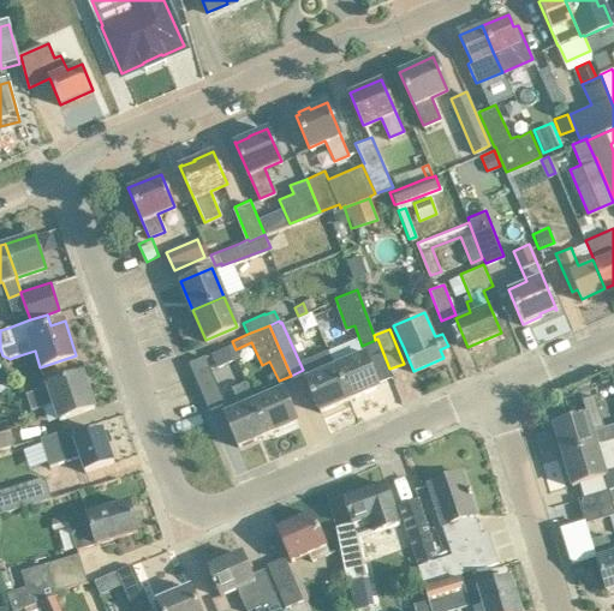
[(237,358),(232,345),(210,353),(216,366),(237,358)]
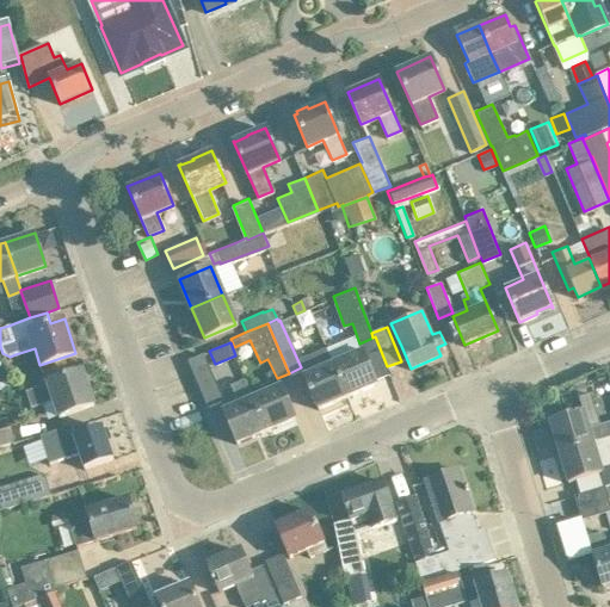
[(362,351),(333,363),(347,396),(376,383),(375,381),(362,351)]
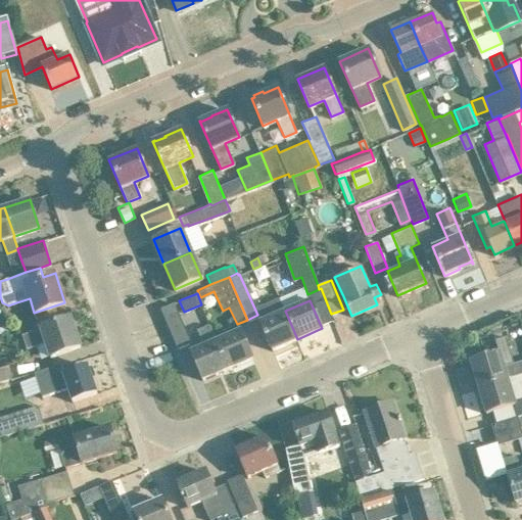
[(161,309),(160,309),(178,348),(191,342),(174,302),(161,309)]
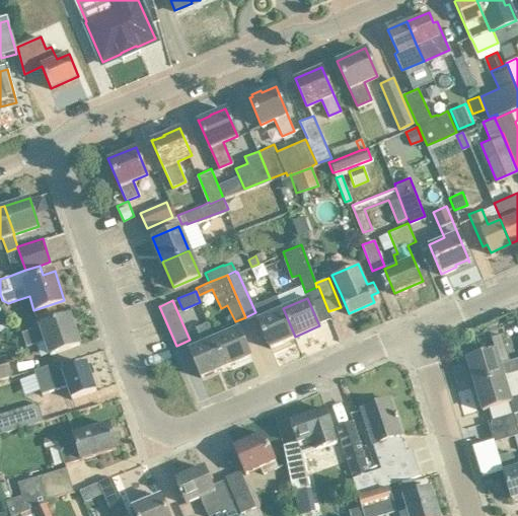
[(283,308),(257,319),(262,328),(270,347),(295,337),(283,308)]
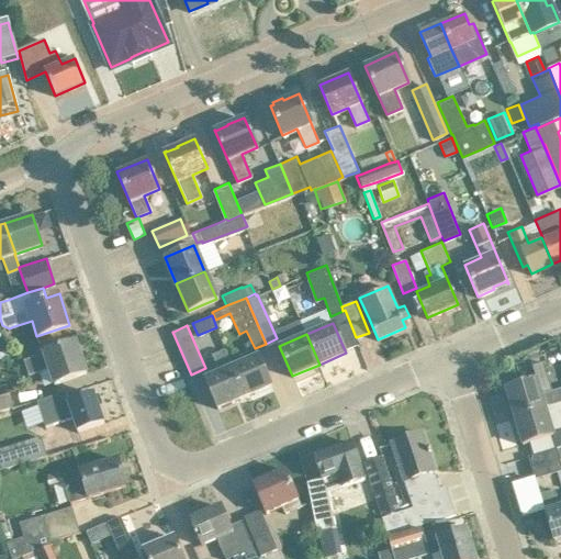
[(47,367),(53,383),(86,371),(75,342),(23,359),(27,372),(47,367)]
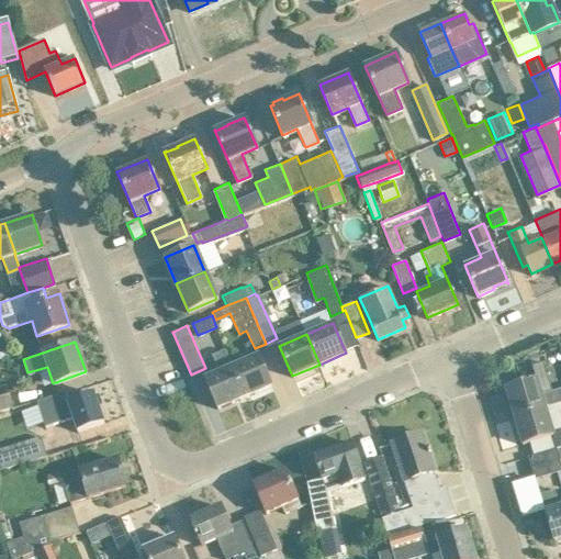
[(205,377),(204,377),(206,383),(217,407),(243,397),(231,366),(232,366),(224,348),(212,354),(219,371),(205,377)]
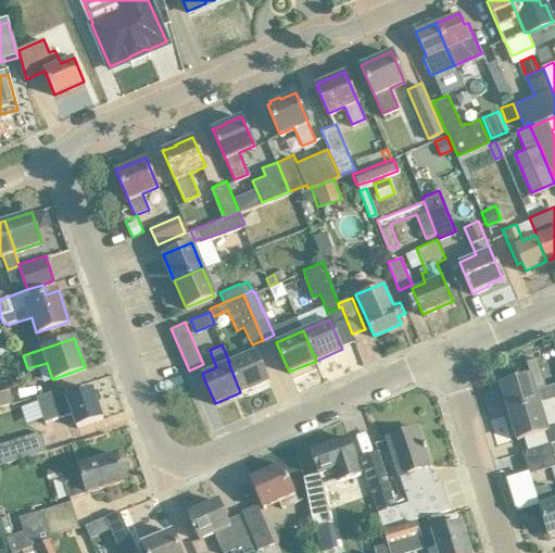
[(255,350),(229,362),(228,362),(240,392),(268,380),(255,350)]
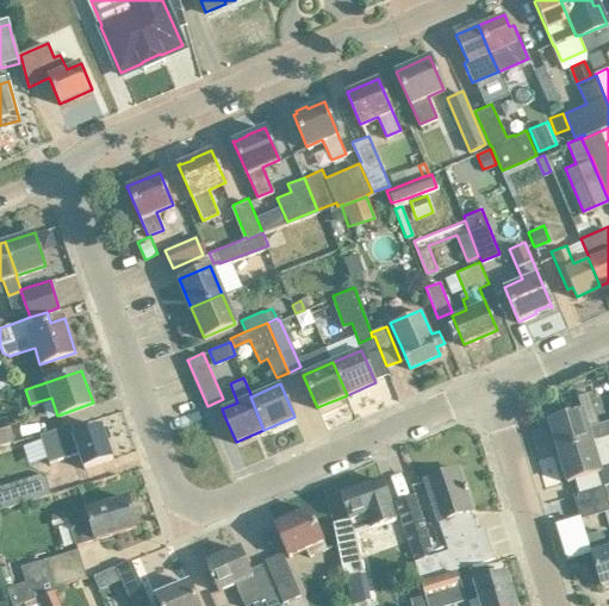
[(603,436),(603,435),(590,391),(577,394),(583,410),(548,420),(558,450),(591,439),(603,436)]
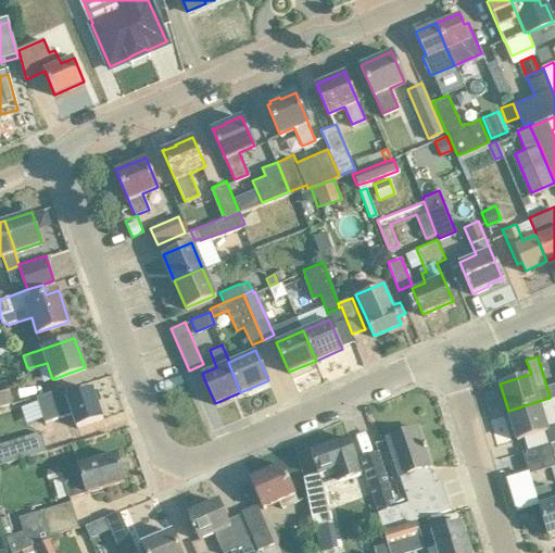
[(0,405),(12,401),(5,379),(0,381),(0,405)]
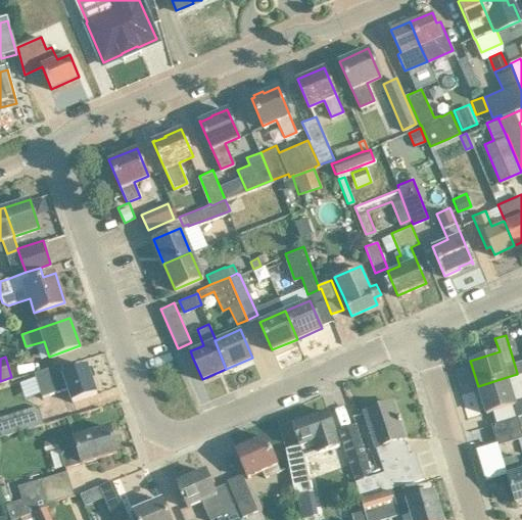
[(58,390),(66,387),(72,400),(96,392),(87,364),(63,372),(60,364),(35,372),(42,394),(57,389),(58,390)]
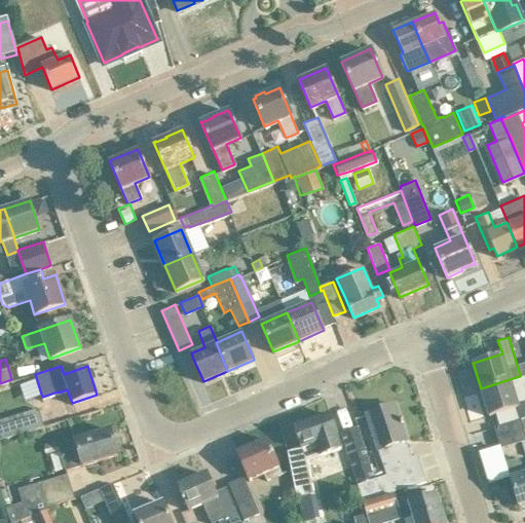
[(517,407),(521,418),(524,417),(524,374),(521,376),(520,376),(510,379),(481,388),(488,415),(517,407)]
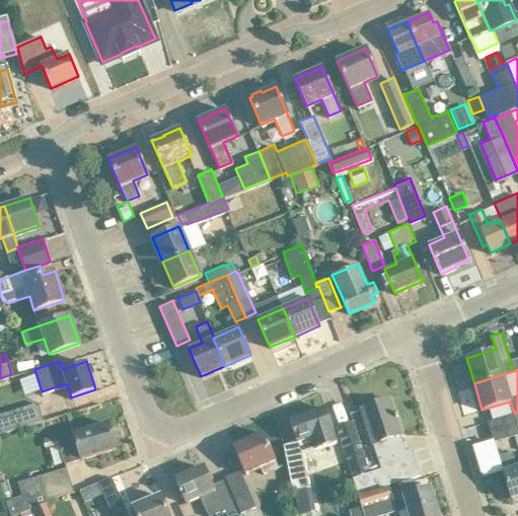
[(389,398),(361,408),(367,427),(381,467),(370,471),(353,476),(359,495),(372,490),(387,485),(388,486),(420,474),(412,448),(405,450),(400,434),(401,434),(396,418),(398,418),(396,414),(394,414),(389,398)]
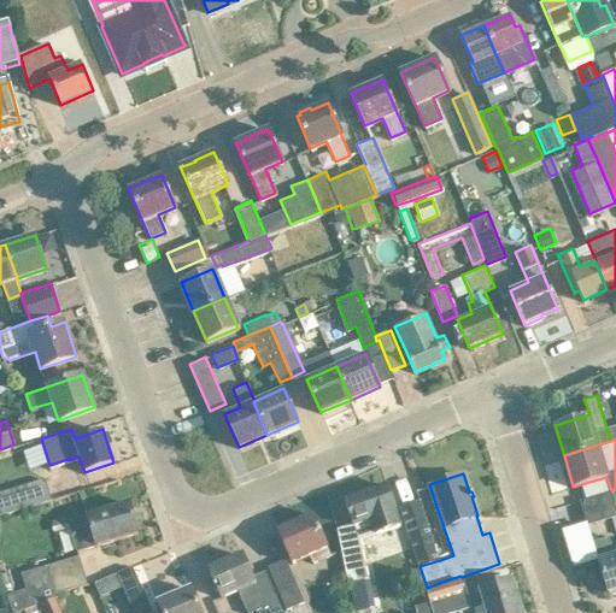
[(0,513),(42,500),(51,497),(45,476),(0,489),(0,513)]
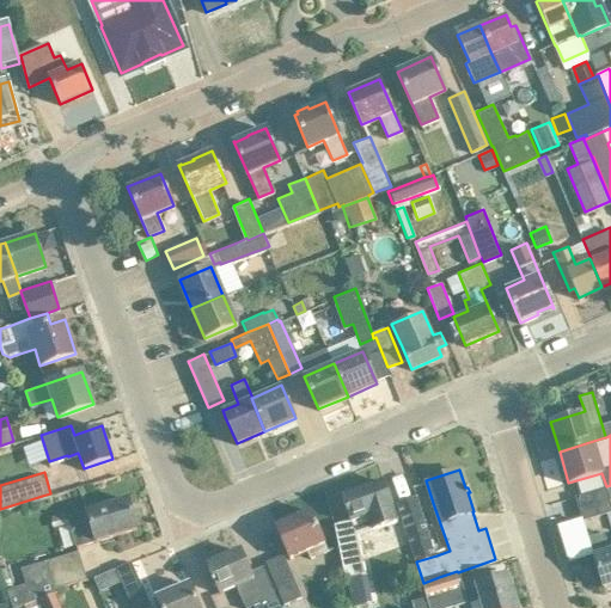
[(397,520),(384,481),(342,496),(352,520),(334,524),(344,575),(365,571),(356,533),(372,527),(372,528),(397,520)]
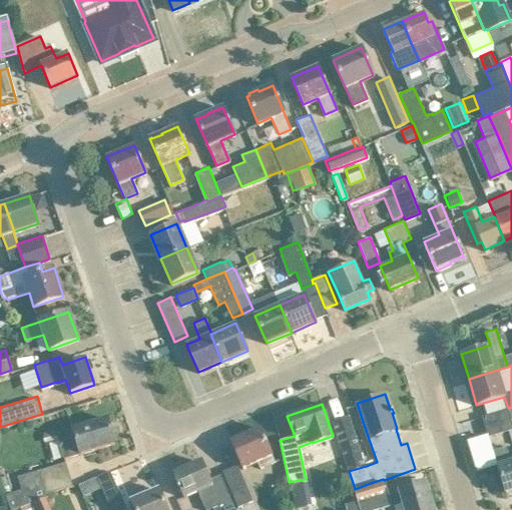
[(485,427),(510,419),(511,418),(511,407),(508,408),(481,416),(485,427)]
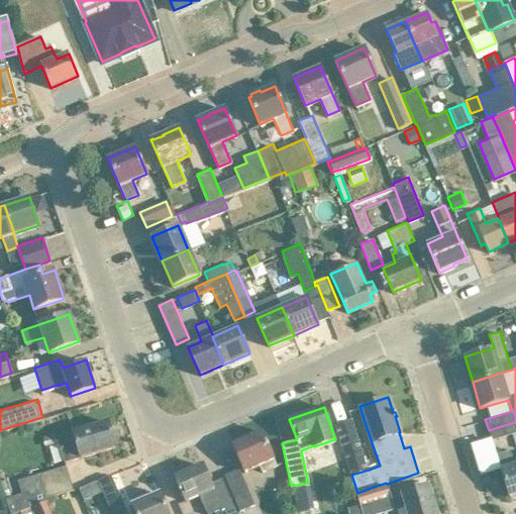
[(333,424),(351,475),(369,470),(351,418),(333,424)]
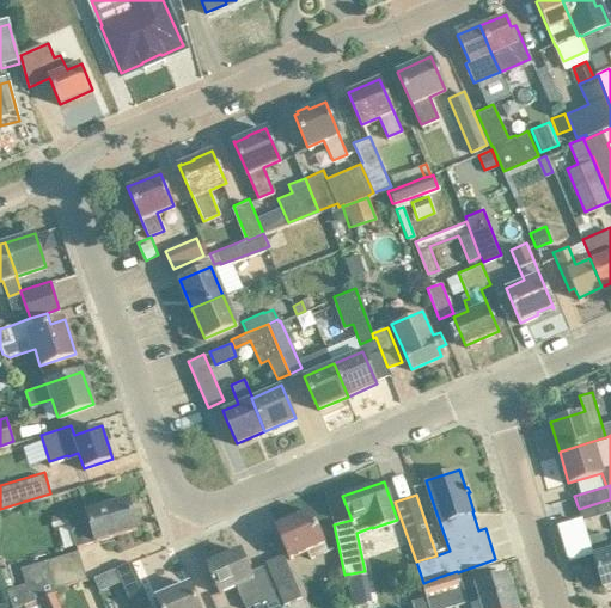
[(128,498),(67,516),(66,511),(50,516),(53,521),(66,517),(67,522),(74,546),(136,528),(128,498)]
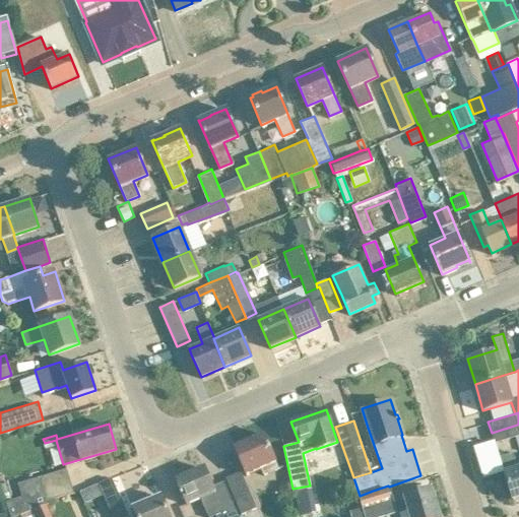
[(518,434),(518,431),(517,425),(492,433),(494,441),(494,442),(495,442),(518,434)]
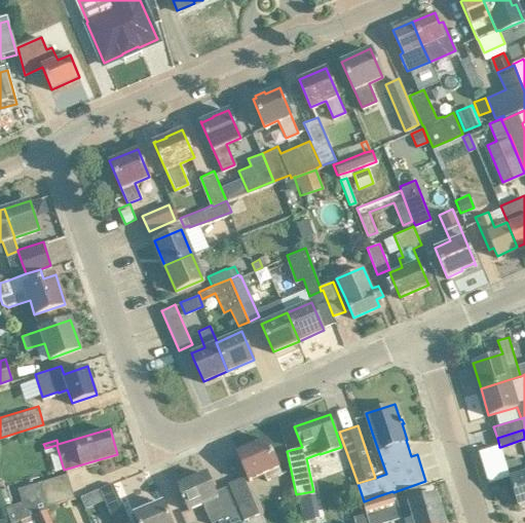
[(240,452),(239,450),(236,451),(249,480),(263,474),(266,480),(282,474),(266,438),(250,445),(251,448),(240,452)]
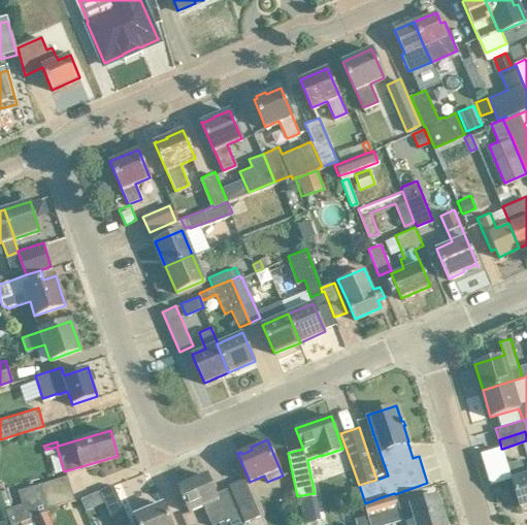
[(501,448),(481,454),(490,484),(490,485),(512,479),(506,463),(502,449),(501,449),(501,448)]
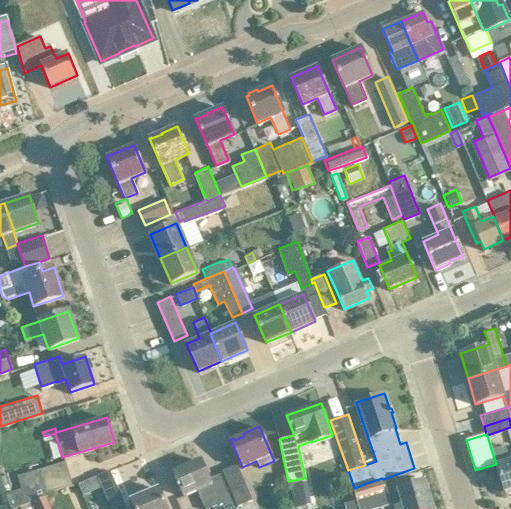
[(504,445),(491,449),(496,464),(504,491),(510,488),(510,458),(509,459),(504,445)]
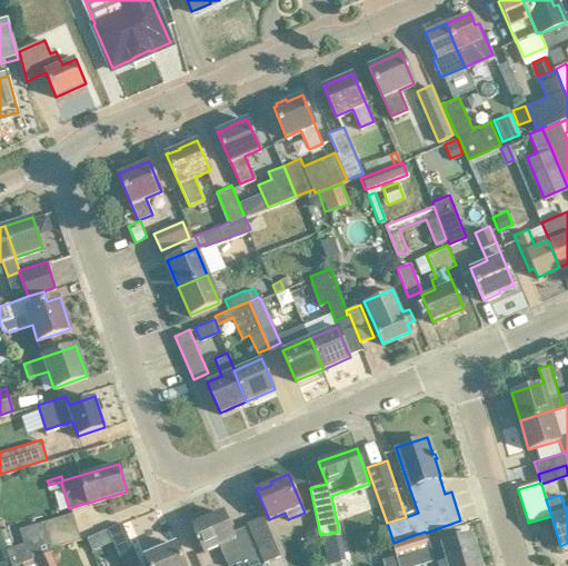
[(223,512),(192,525),(199,539),(197,539),(198,543),(200,543),(203,550),(218,545),(219,544),(229,565),(236,562),(237,565),(260,565),(256,555),(253,547),(245,526),(232,532),(223,512)]
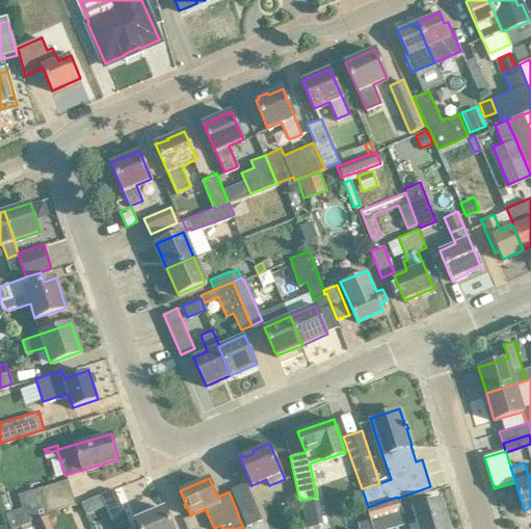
[(0,497),(5,511),(9,528),(48,514),(47,511),(75,503),(68,479),(18,494),(22,507),(14,509),(7,491),(0,494),(0,497)]
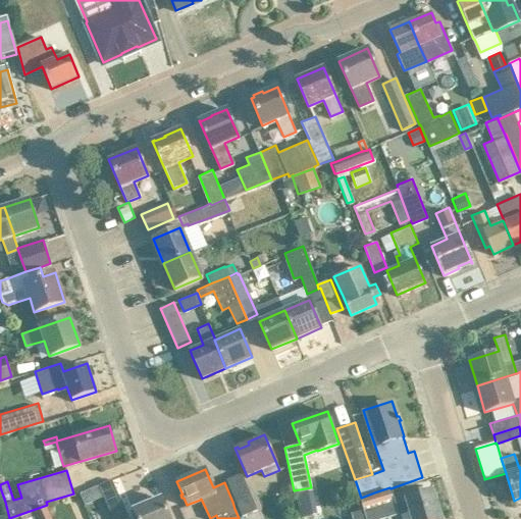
[(241,515),(256,508),(242,473),(226,479),(241,515)]
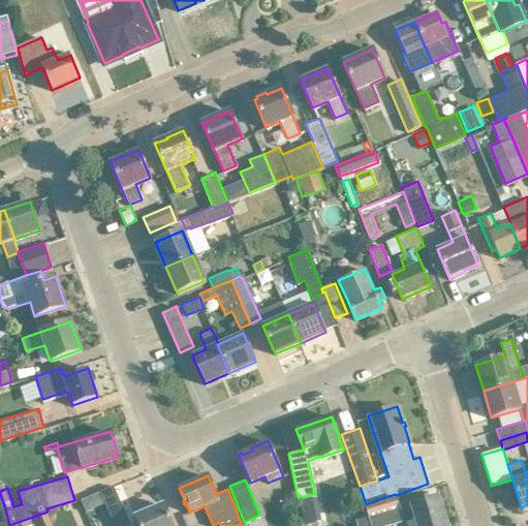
[(112,486),(99,492),(114,525),(125,525),(128,525),(112,486)]
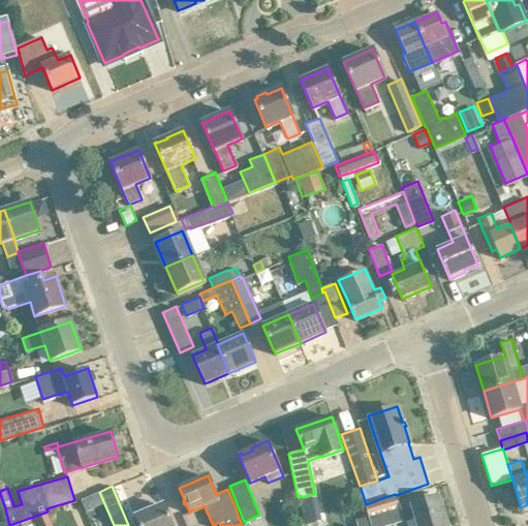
[(421,489),(364,505),(366,514),(370,525),(382,525),(403,520),(400,508),(410,505),(416,525),(446,525),(438,497),(425,501),(421,489)]
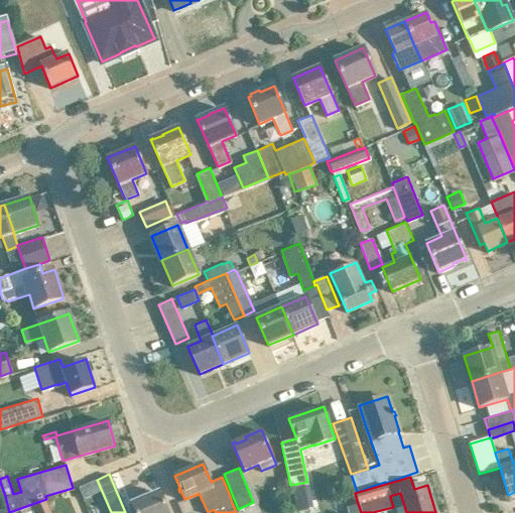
[(148,498),(147,497),(131,503),(135,512),(168,512),(159,492),(158,492),(159,493),(148,498)]
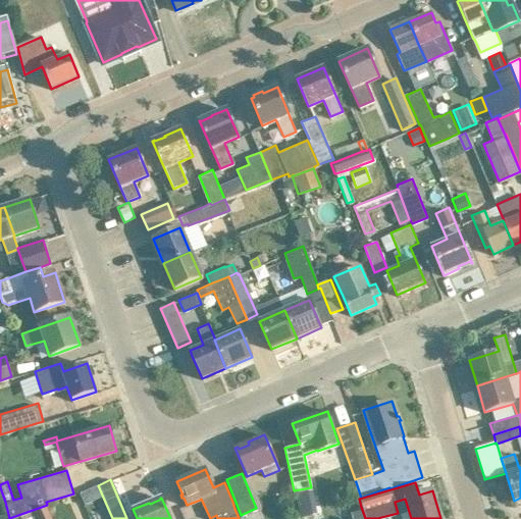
[(52,518),(47,507),(33,513),(35,518),(52,518)]
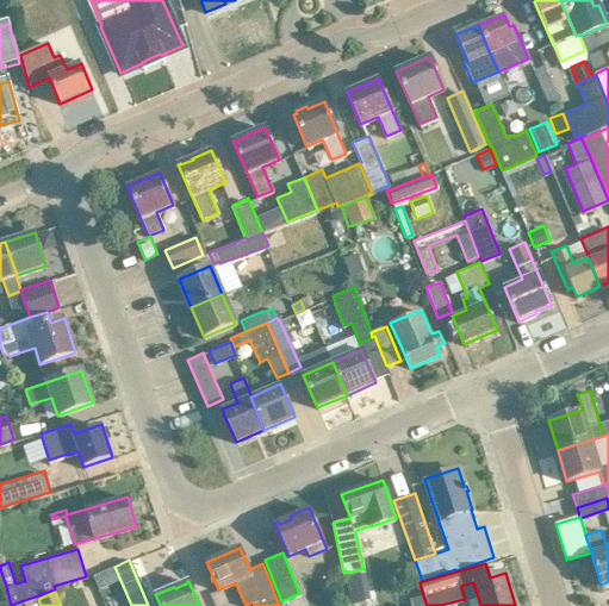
[(427,605),(422,592),(410,595),(412,605),(427,605)]
